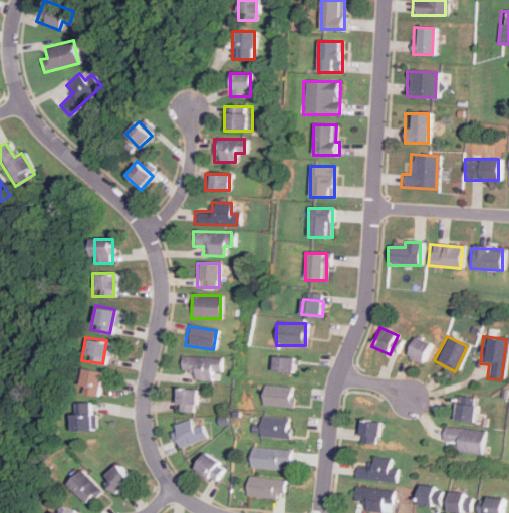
[(421,364),(429,344),(412,337),(404,357),(421,364)]
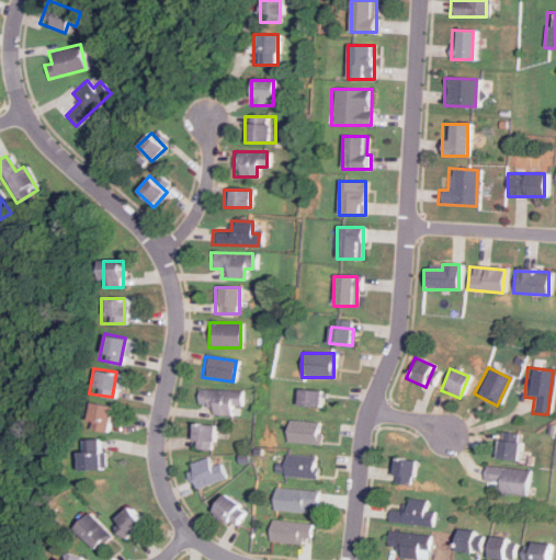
[(210,415),(228,416),(229,406),(238,406),(239,391),(196,389),(195,408),(211,409),(210,415)]
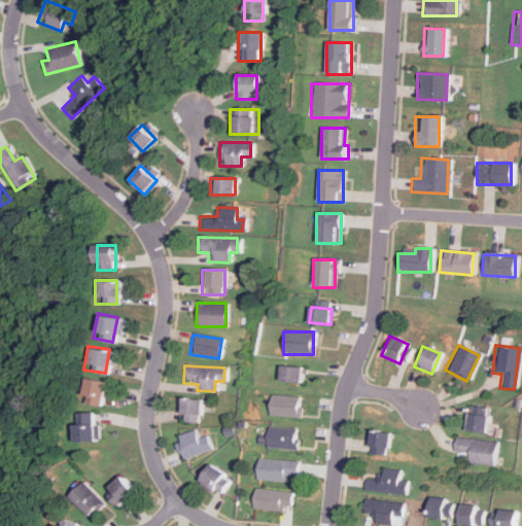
[(303,382),(304,367),(281,365),(280,381),(303,382)]
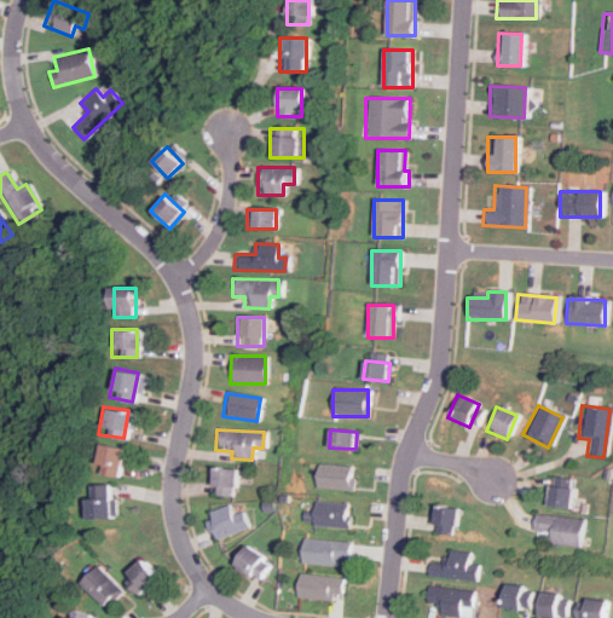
[(123,448),(98,443),(92,469),(117,475),(123,448)]
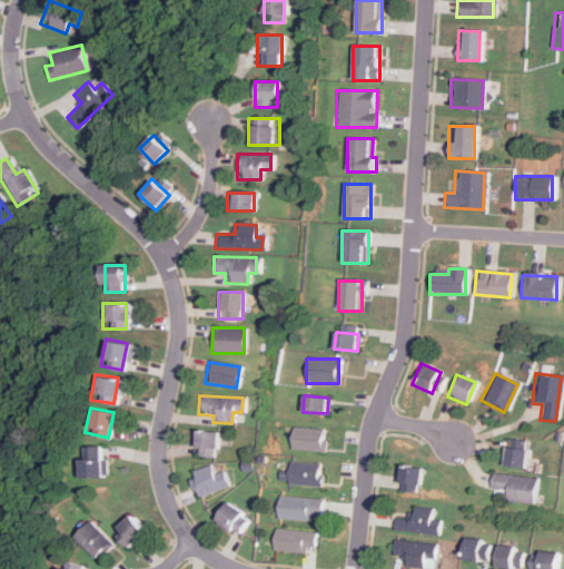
[(324,450),(324,429),(292,429),(292,450),(324,450)]
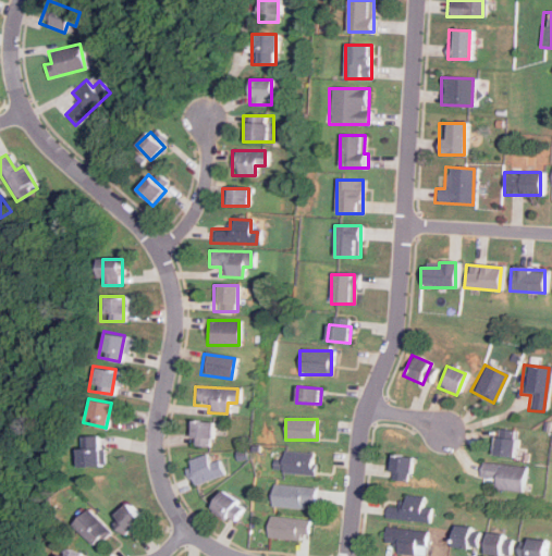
[(211,422),(191,422),(191,446),(211,446),(211,422)]
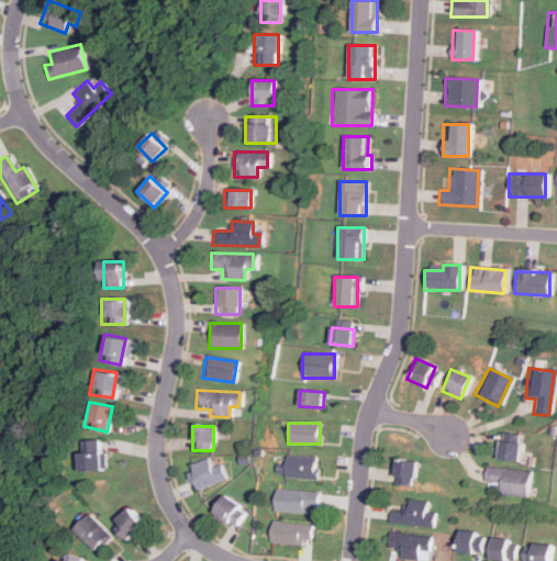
[(104,471),(104,440),(80,440),(80,471),(104,471)]
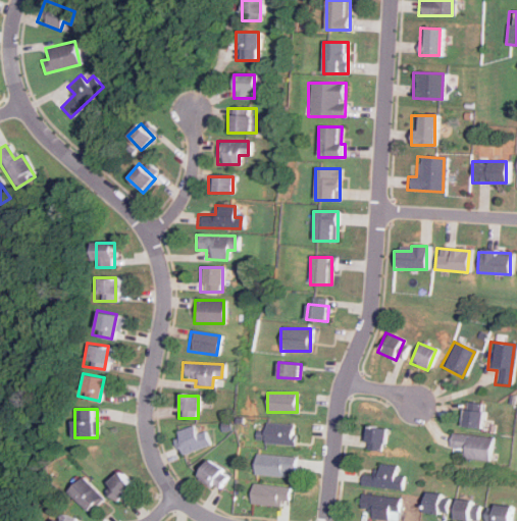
[(458,427),(478,429),(480,412),(460,410),(458,427)]
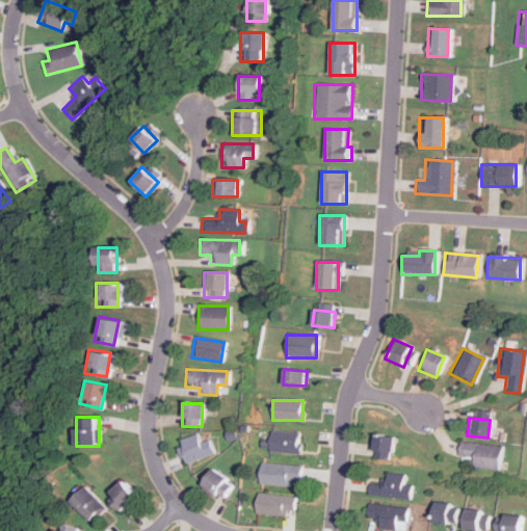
[(268,431),(268,453),(299,454),(300,432),(268,431)]
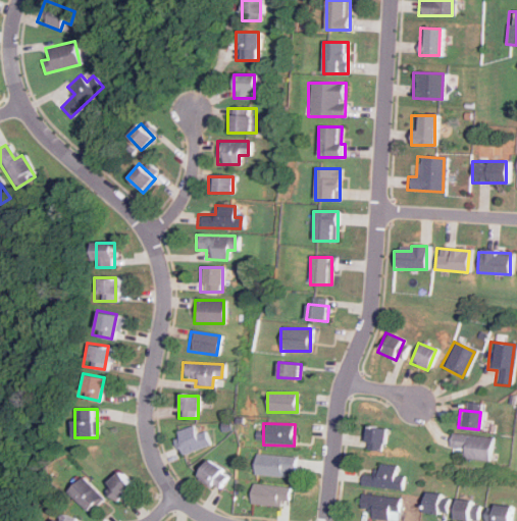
[(380,452),(383,429),(362,426),(360,449),(380,452)]
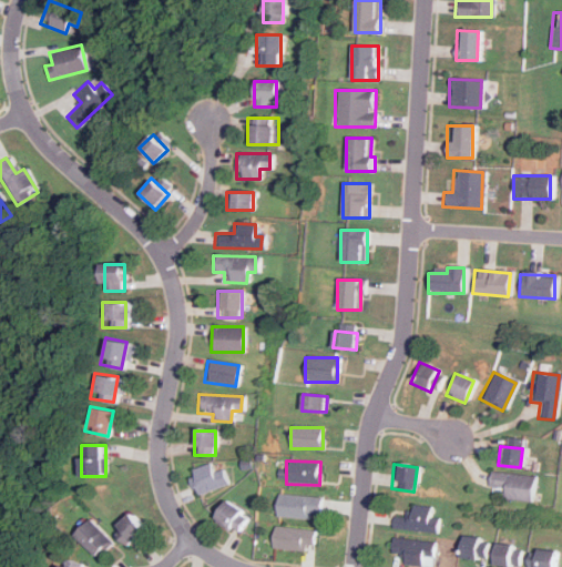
[(211,472),(210,465),(191,467),(192,490),(224,487),(222,471),(211,472)]
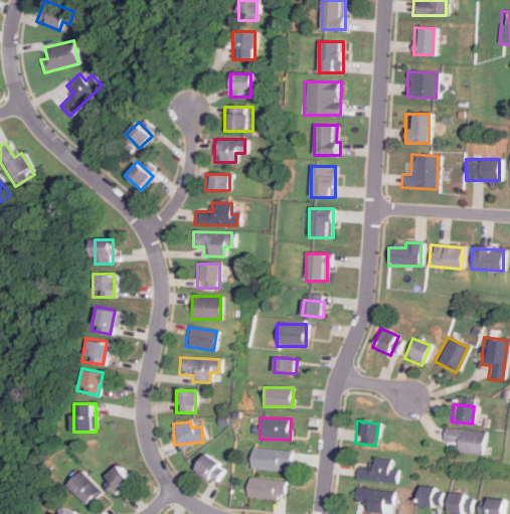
[(481,455),(482,431),(442,429),(441,441),(453,442),(452,453),(481,455)]
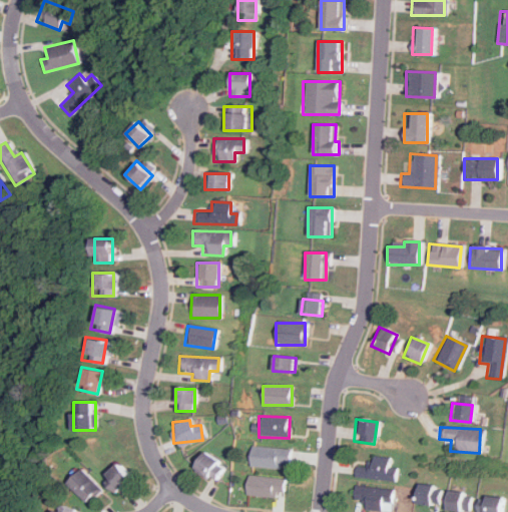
[(291,448),(249,447),(248,467),(290,468),(291,448)]
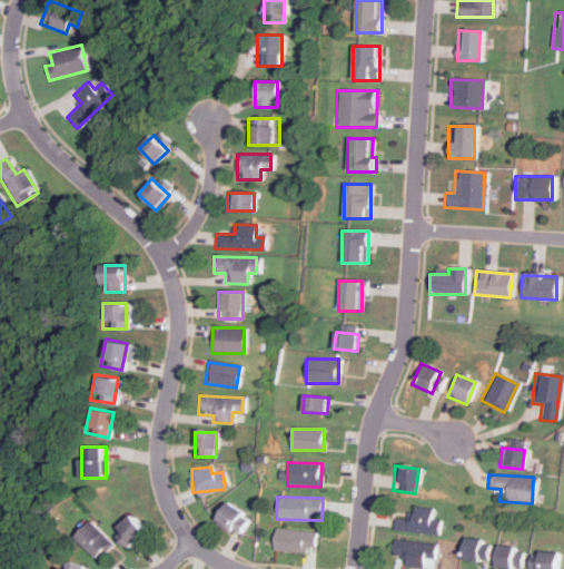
[(215,520),(237,533),(248,514),(226,502),(215,520)]
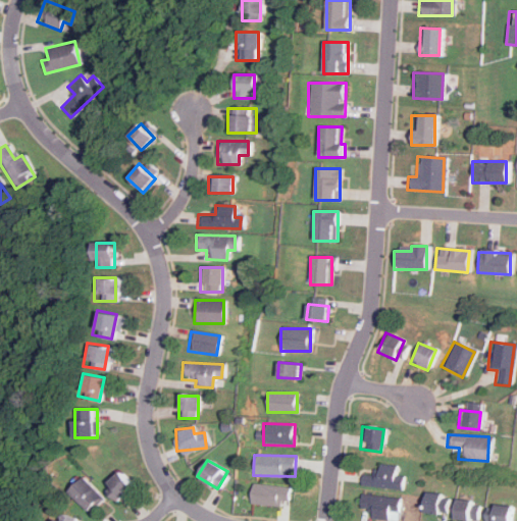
[(401,477),(393,476),(394,467),(373,464),(372,476),(359,475),(358,485),(400,490),(401,477)]
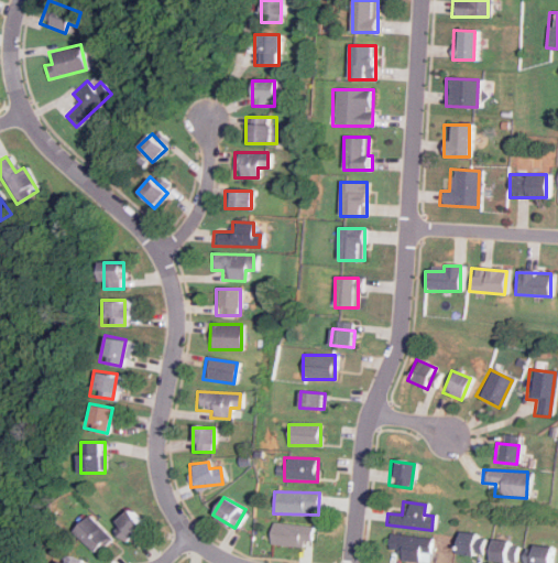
[(145,526),(132,510),(112,528),(127,543),(145,526)]
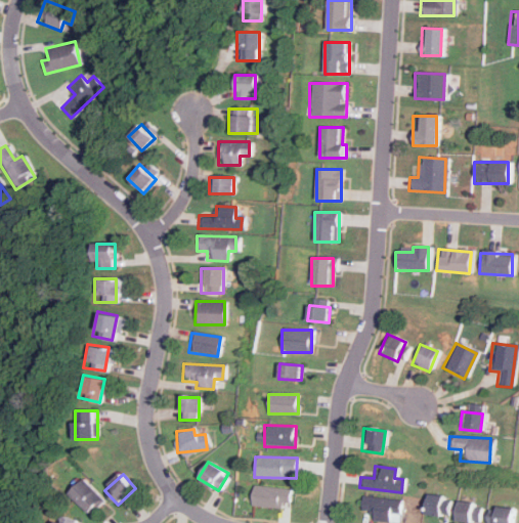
[(102,499),(82,479),(68,493),(88,514),(102,499)]
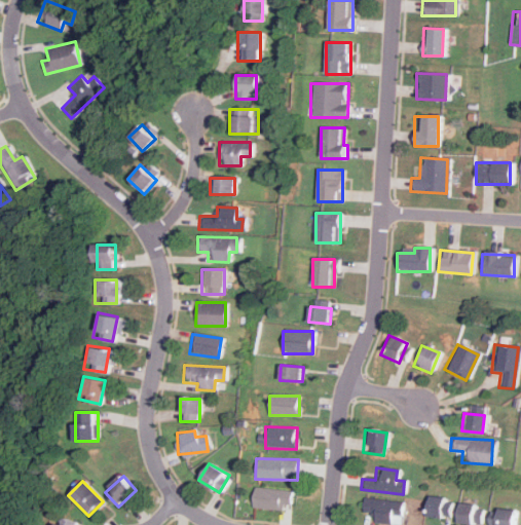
[(283,504),(291,505),(292,491),(253,487),(251,508),(282,511),(283,504)]
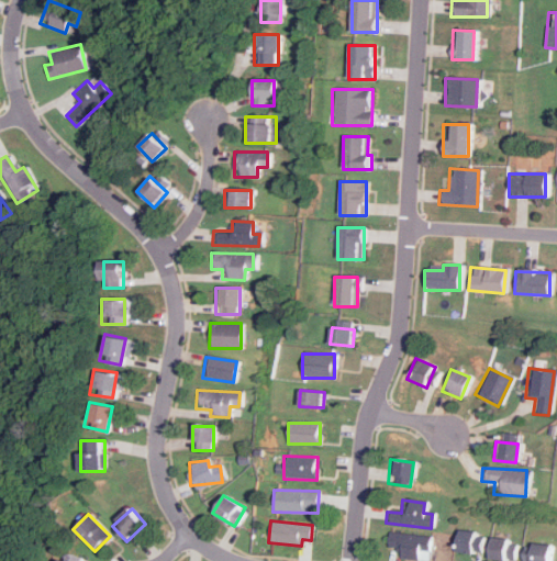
[(452,551),(477,554),(480,535),(455,531),(452,551)]
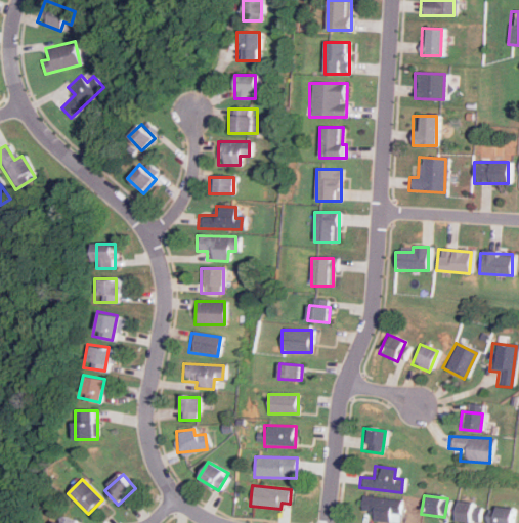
[(398,500),(359,496),(358,511),(370,512),(370,521),(383,522),(396,522),(398,500)]
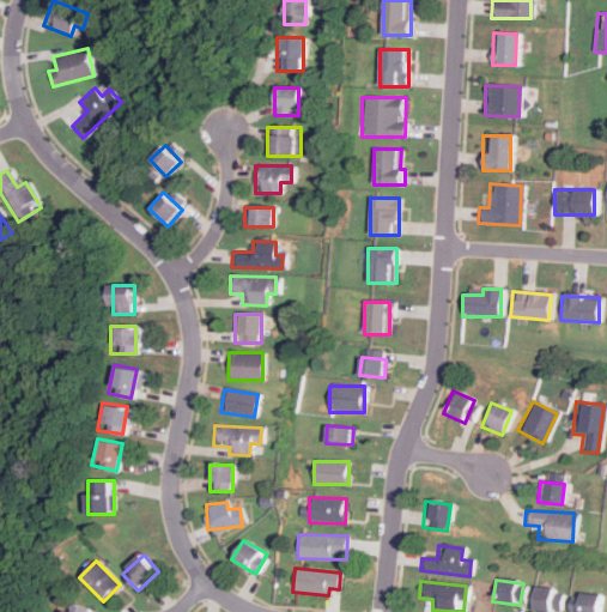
[(558,611),(560,591),(532,587),(529,610),(544,611),(558,611)]
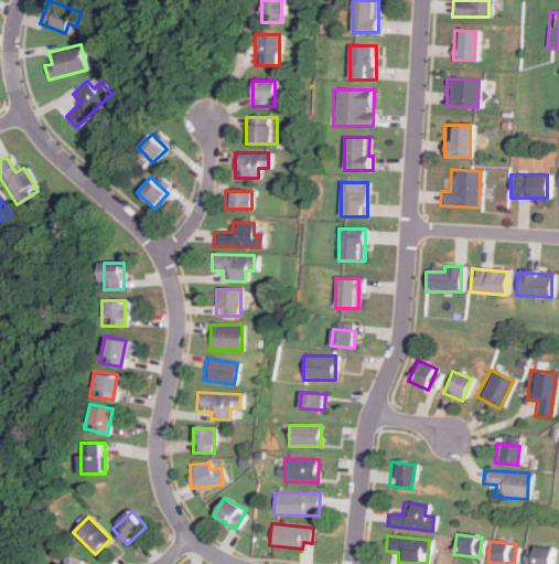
[(548,563),(551,549),(528,546),(526,563),(548,563)]
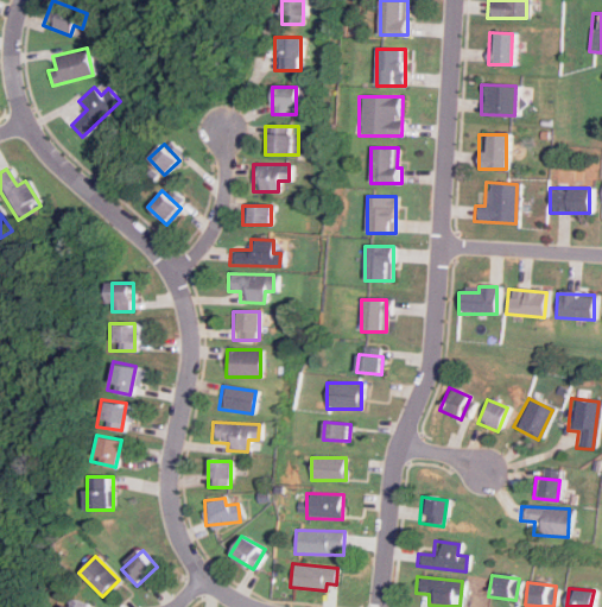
All buildings are outlined.
